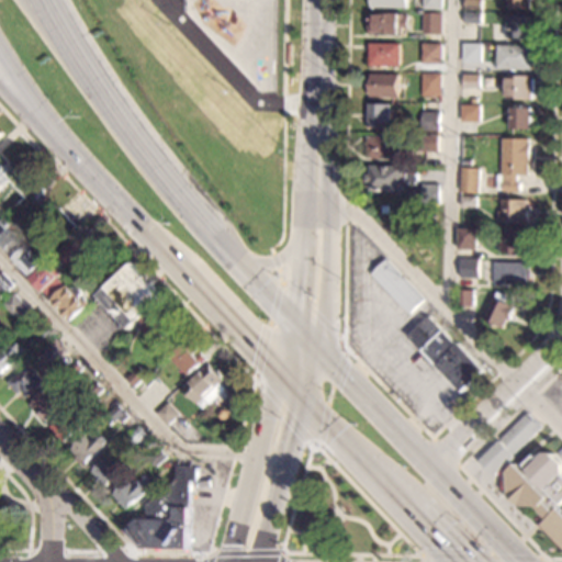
[(407,0),(407,9),(370,8),(370,0),(407,0)]
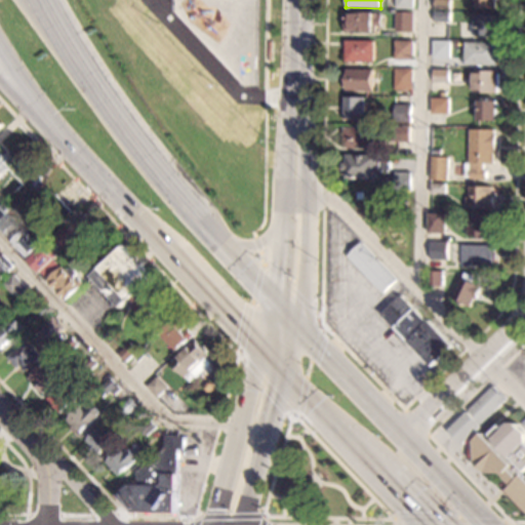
[(413,0),(413,8),(396,8),(396,0),(413,0)]
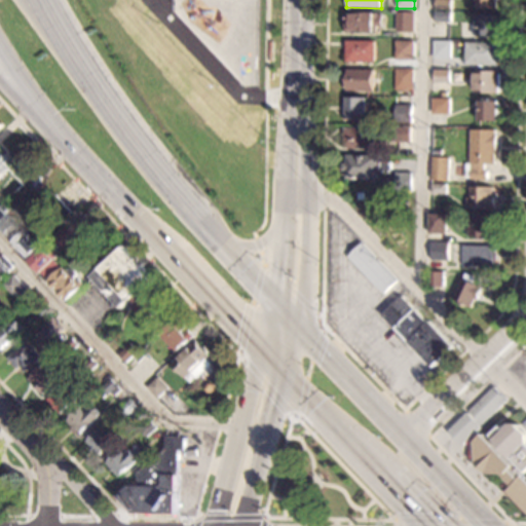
[(451,0),(451,10),(435,9),(435,0),(451,0)]
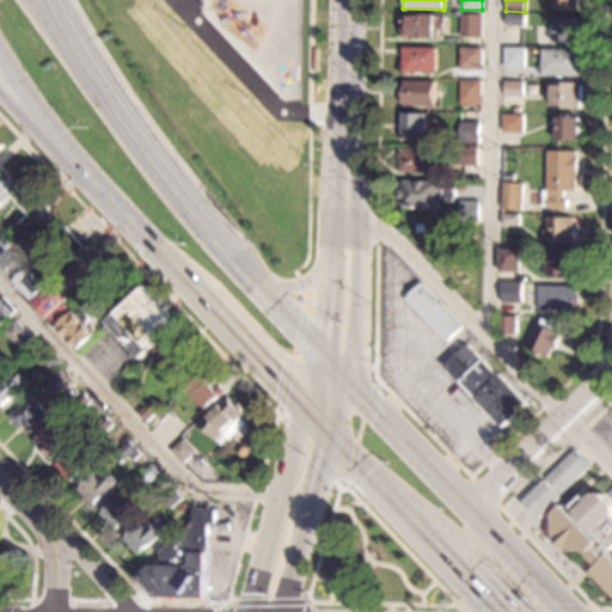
[(577,0),(577,10),(552,8),(552,0),(577,0)]
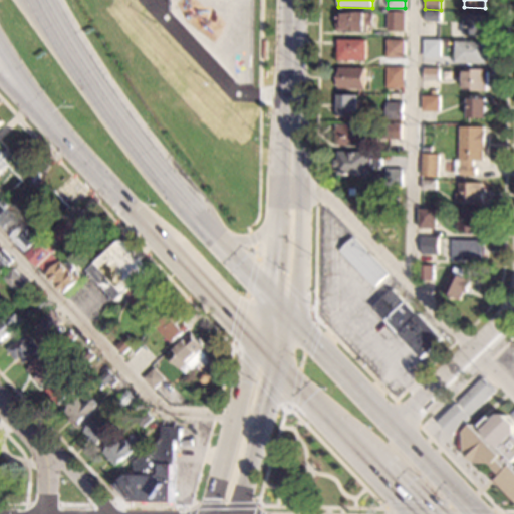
[(441,22),(425,21),(425,11),(441,11),(441,22)]
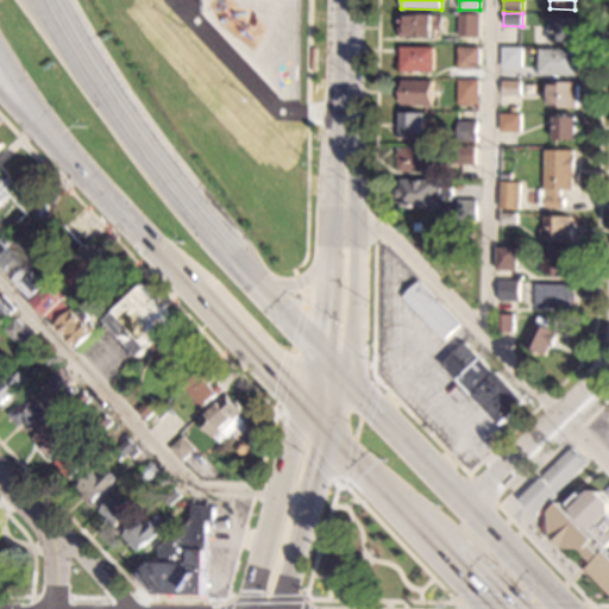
[(437,17),(443,17),(443,31),(437,31),(437,38),(401,38),(401,14),(437,16),(437,17)]
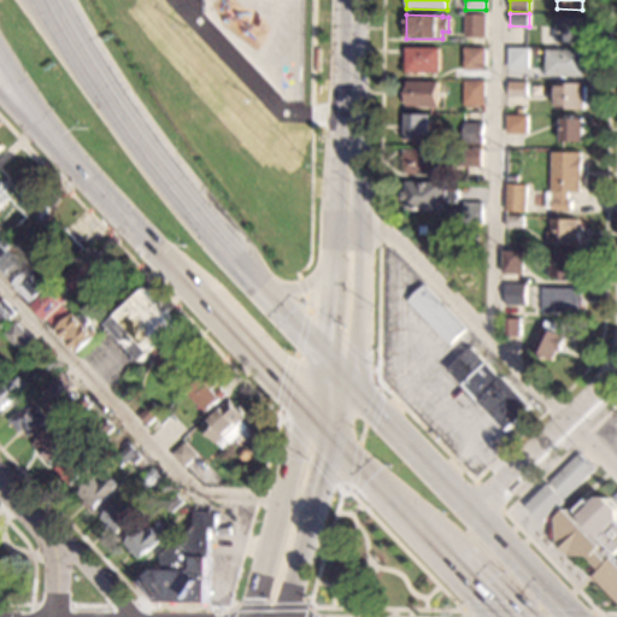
[(486,16),(486,37),(465,37),(465,15),(486,16)]
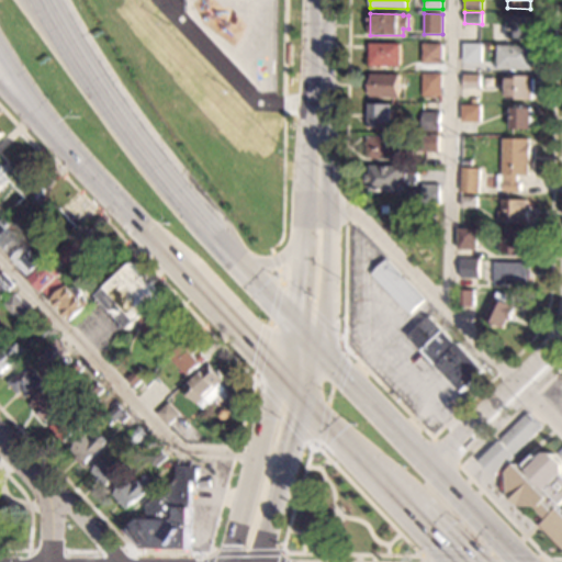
[(530,23),(532,23),(532,30),(530,30),(530,38),(505,37),(506,27),(508,27),(508,15),(530,17),(530,23)]
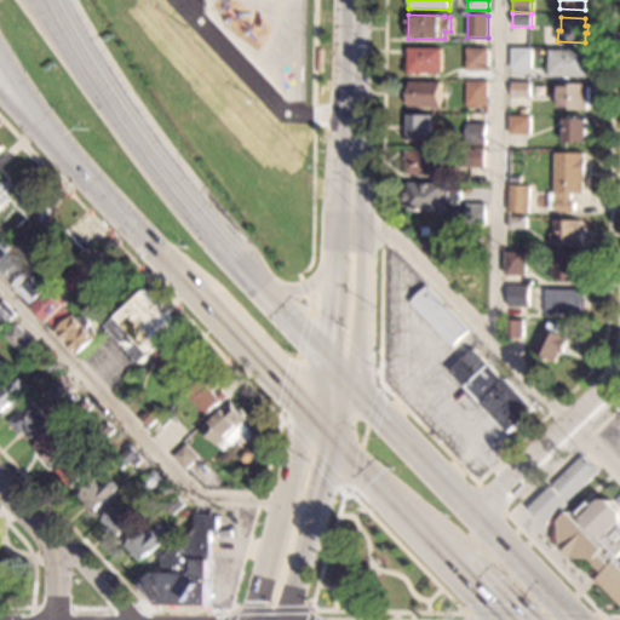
[(442,49),(442,74),(407,73),(408,47),(442,49)]
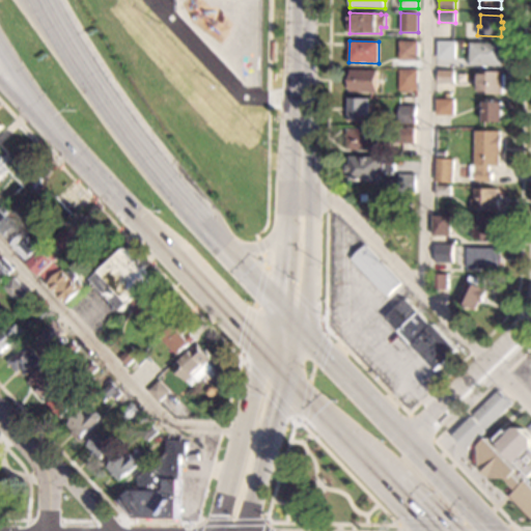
[(455,59),(438,59),(438,40),(453,42),(455,42),(455,59)]
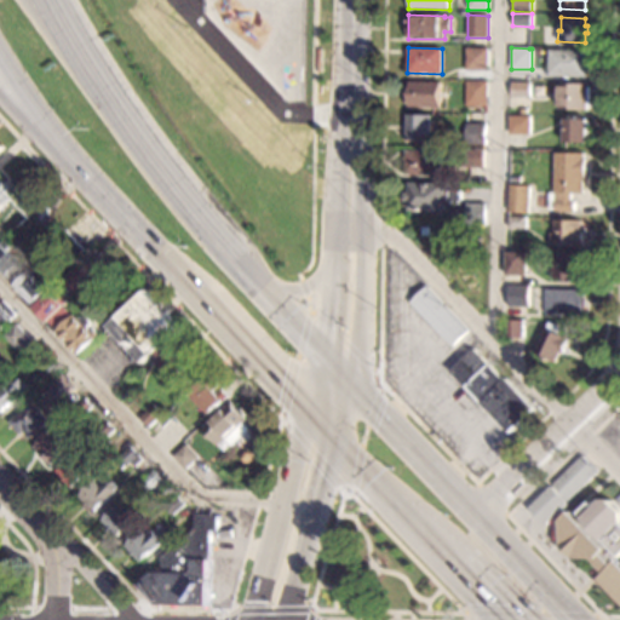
[(488,70),(465,70),(466,49),(486,49),(488,49),(488,70)]
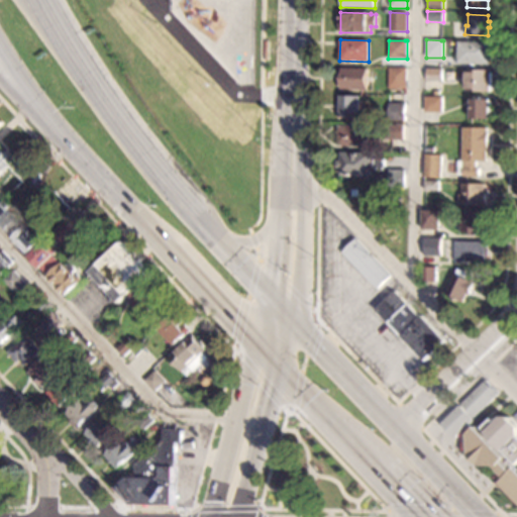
[(490,65),(457,64),(457,41),(488,42),(490,42),(490,65)]
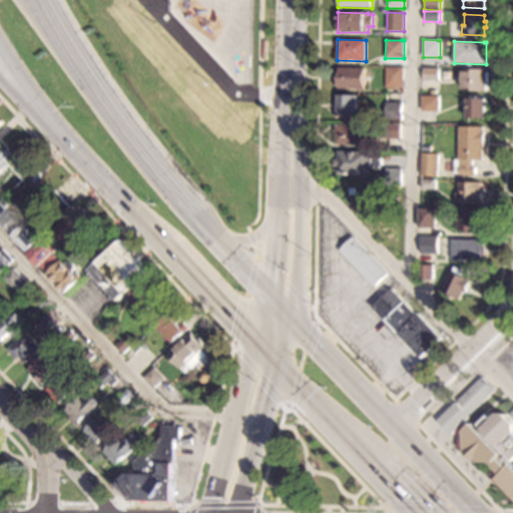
[(365,89),(338,88),(338,67),(365,68),(365,89)]
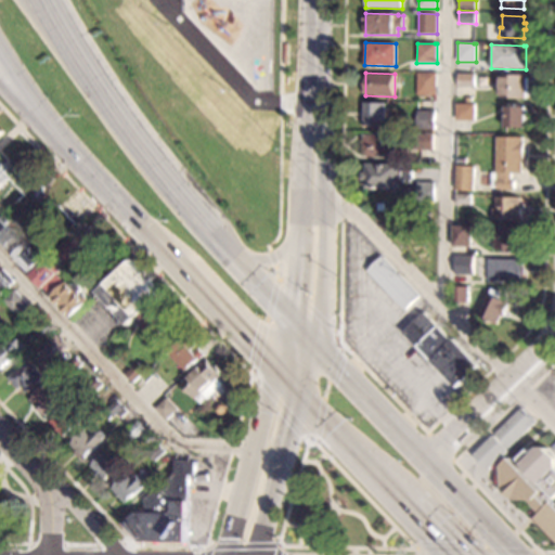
[(436,73),(436,95),(417,94),(417,73),(436,73)]
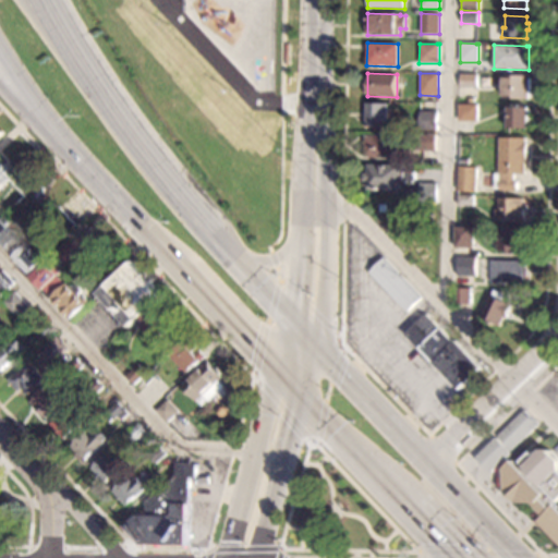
[(477,88),(460,88),(460,74),(477,74),(477,88)]
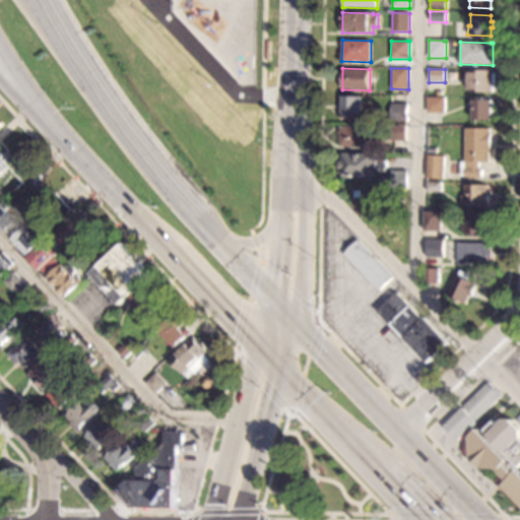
[(493,71),(492,92),(468,91),(468,70),(493,71)]
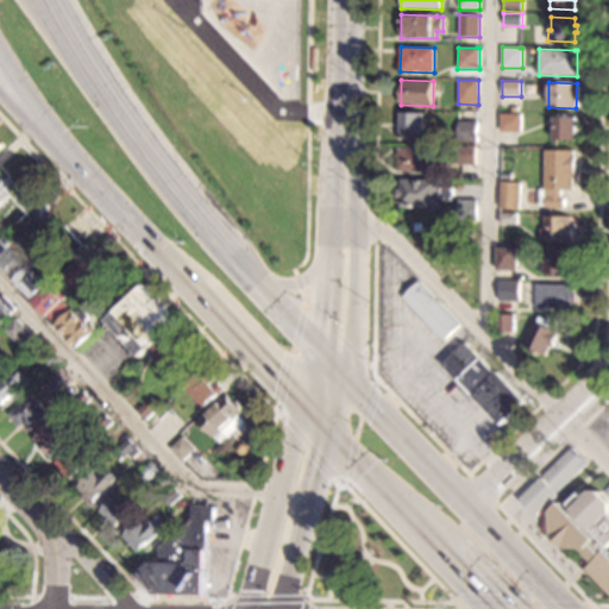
[(425,113),(425,139),(400,138),(400,113),(425,113)]
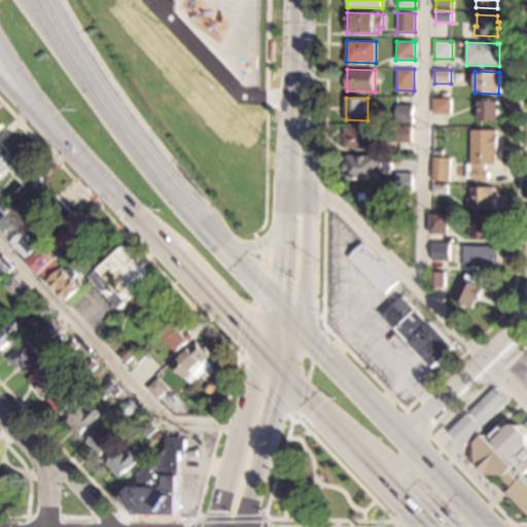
[(449,99),(449,114),(433,114),(433,98),(449,99)]
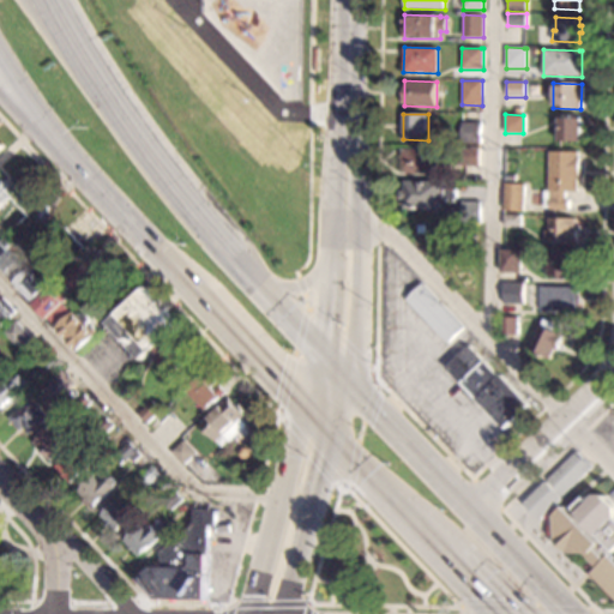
[(581,142),(559,140),(559,119),(582,119),(581,142)]
